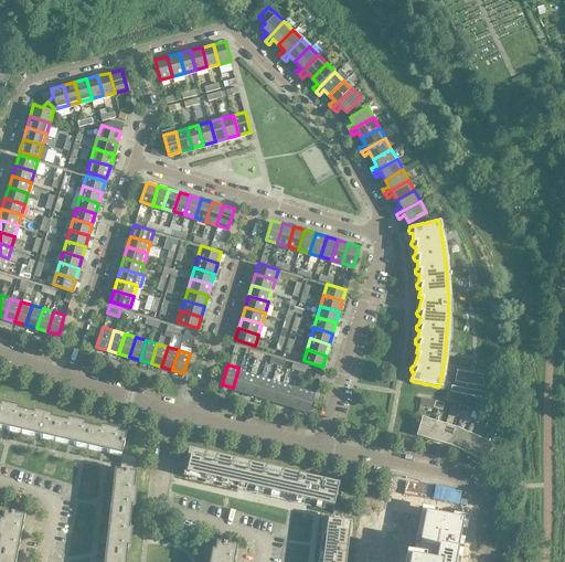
[(238,368),(233,388),(244,391),(249,371),(238,368)]
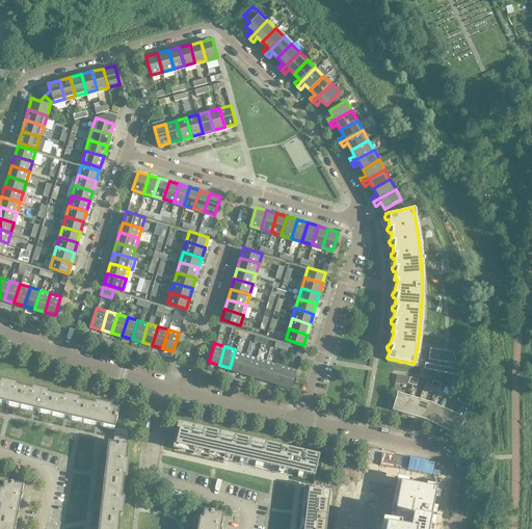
[(456,361),(454,349),(453,349),(430,346),(428,356),(455,362),(456,361)]
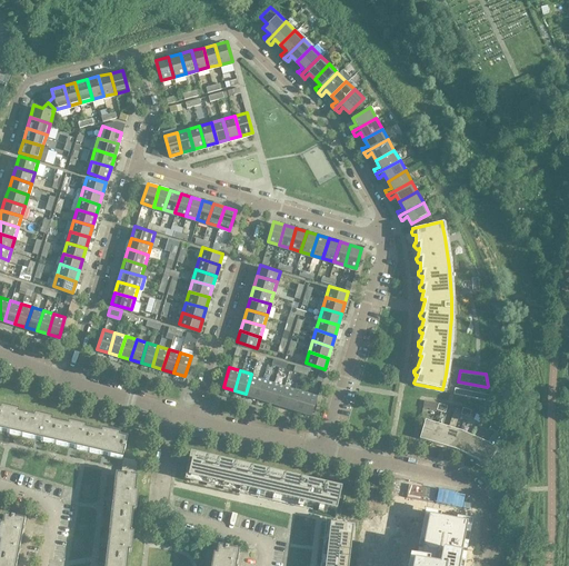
[(251,374),(246,394),(256,397),(262,377),(251,374)]
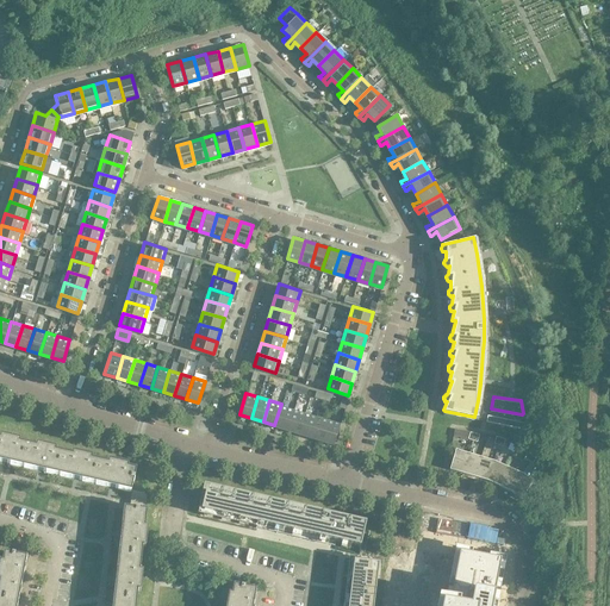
[(281,404),(274,425),(286,429),(293,407),(281,404)]
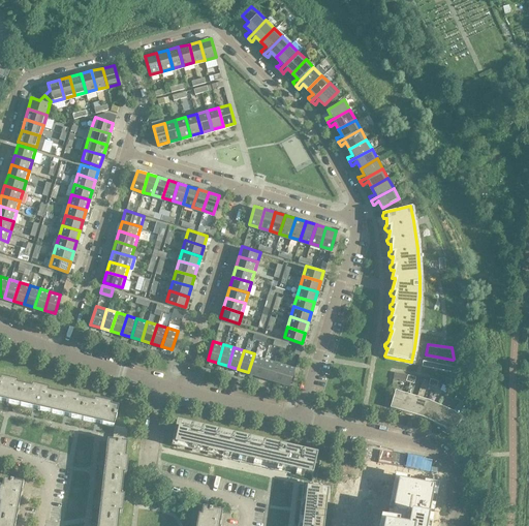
[(254,353),(248,372),(258,375),(265,358),(254,353)]
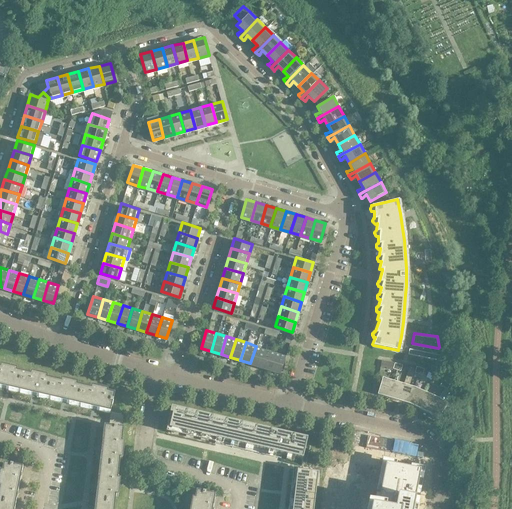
[(256,346),(250,363),(260,366),(265,349),(256,346)]
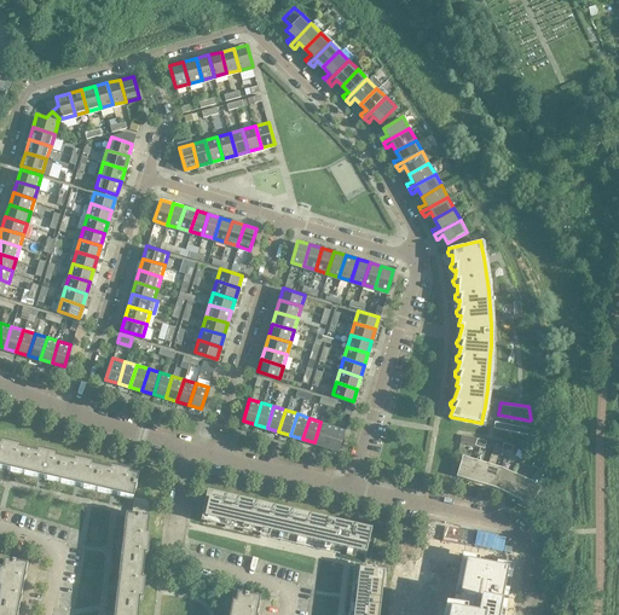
[(495,419),(493,425),(533,434),(532,427),(495,419)]
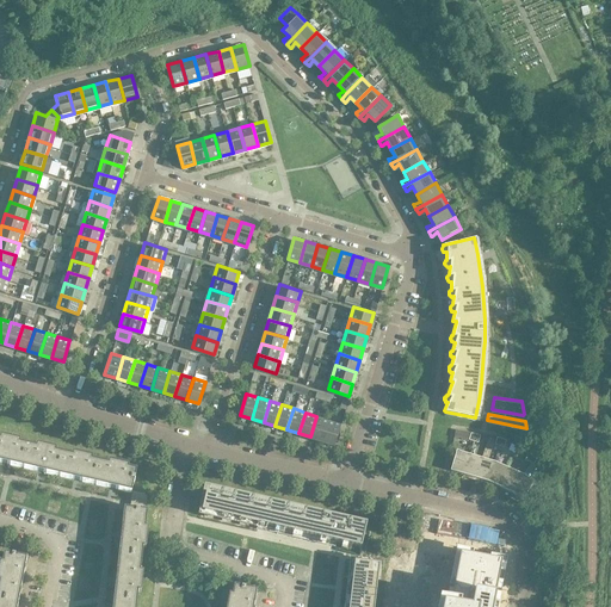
[(316,416),(310,437),(322,440),(328,420),(316,416)]
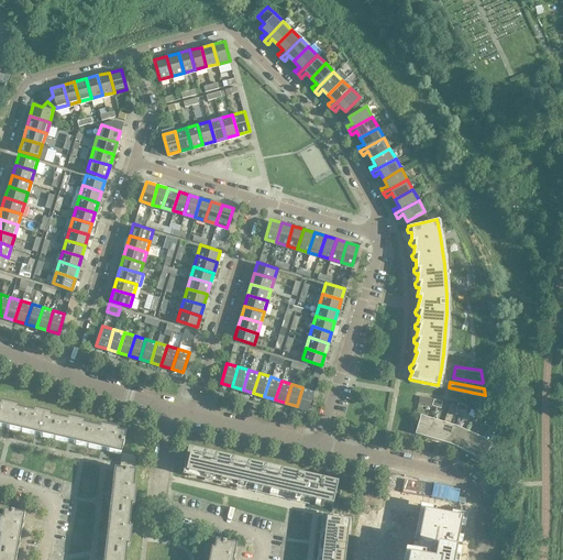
[(302,387),(297,406),(308,409),(313,391),(302,387)]
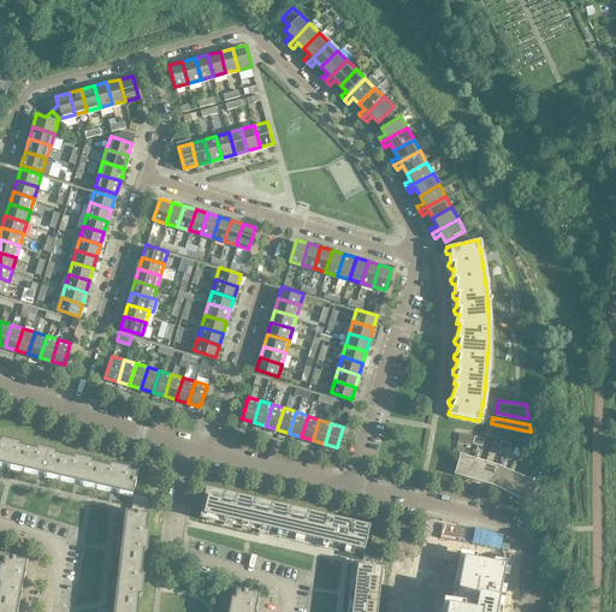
[(472,440),(474,434),(458,431),(457,438),(472,440)]
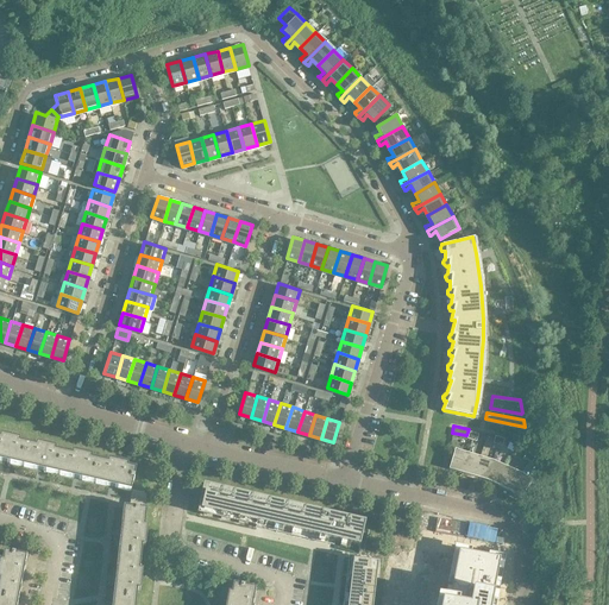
[(0,458),(18,462),(23,440),(0,434),(0,458)]
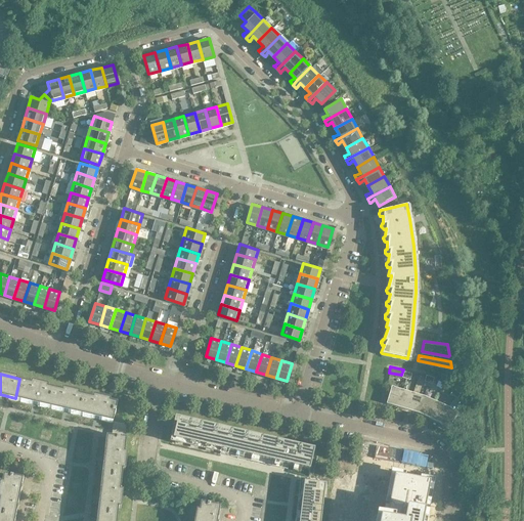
[(47,405),(52,386),(19,379),(15,398),(47,405)]
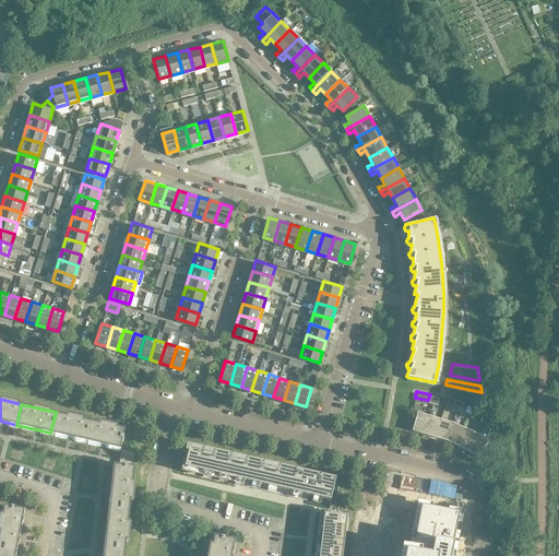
[(417,411),(412,429),(424,433),(429,415),(417,411)]
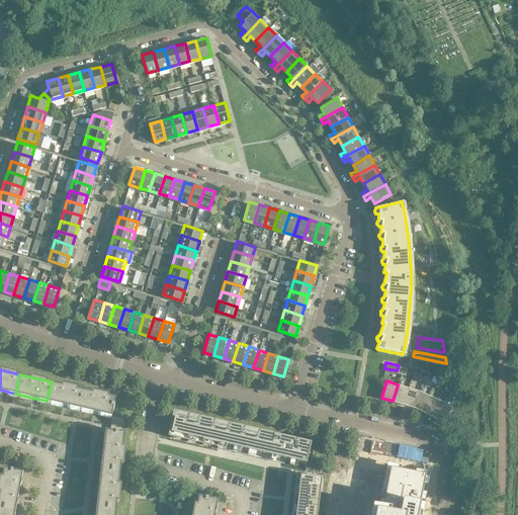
[(52,381),(47,401),(79,408),(83,390),(52,381)]
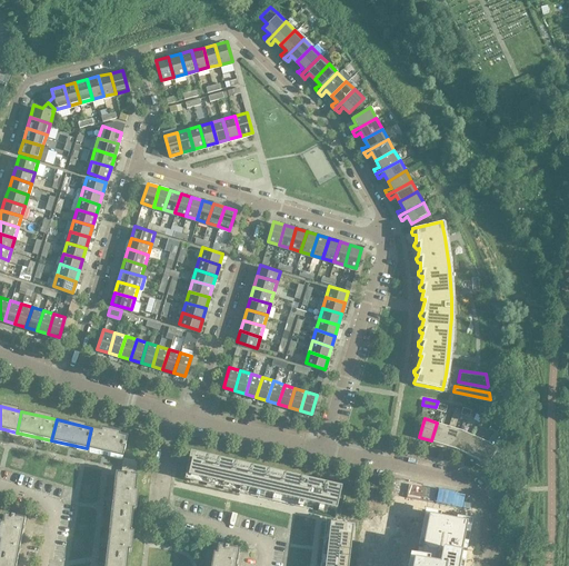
[(437,423),(431,440),(442,445),(448,426),(437,423)]
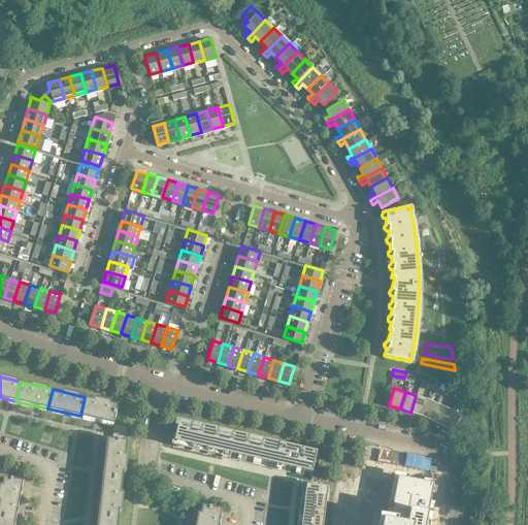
[(464,394),(461,399),(465,401),(469,404),(469,403),(472,398),(466,395),(464,394)]
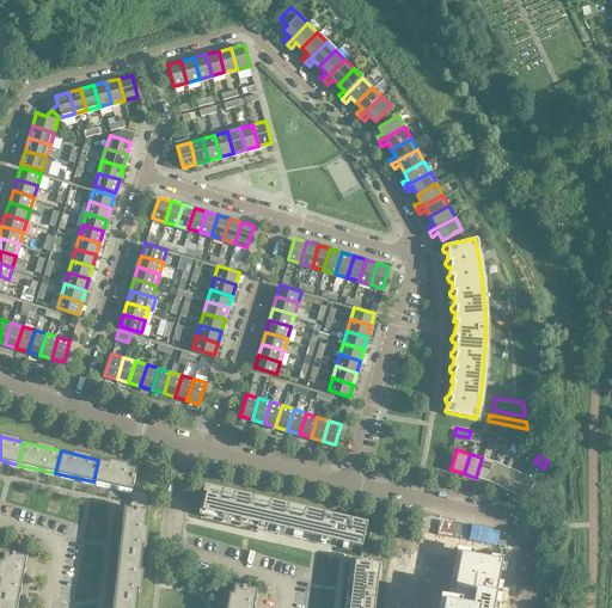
[(482,458),(476,478),(489,481),(495,461),(482,458)]
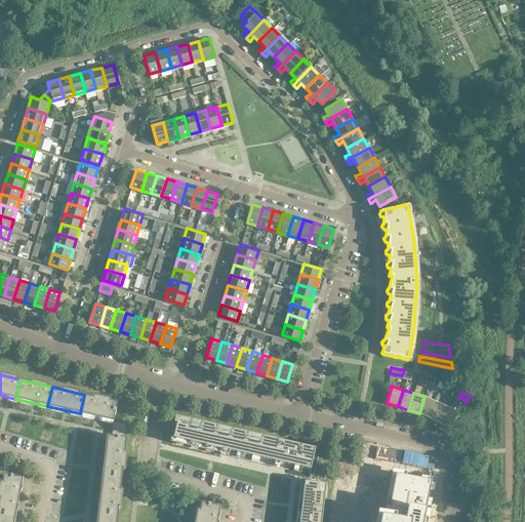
[(117,402),(84,395),(80,413),(113,422),(117,402)]
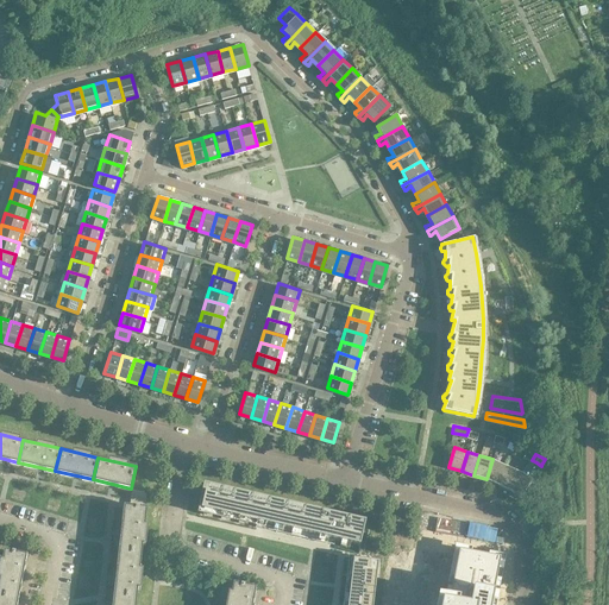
[(493,459),(487,479),(498,484),(507,465),(493,459)]
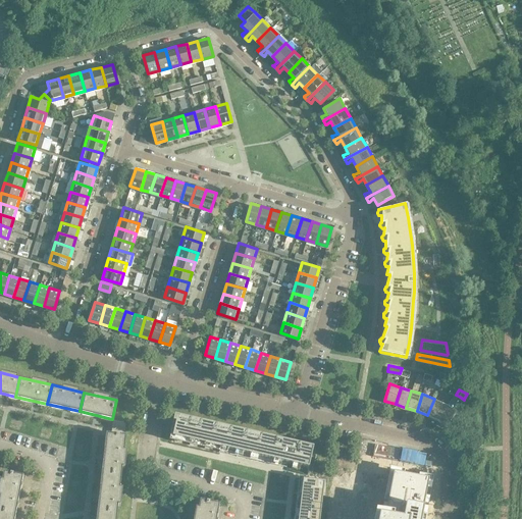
[(453,394),(447,405),(453,409),(460,397),(456,395),(453,394)]
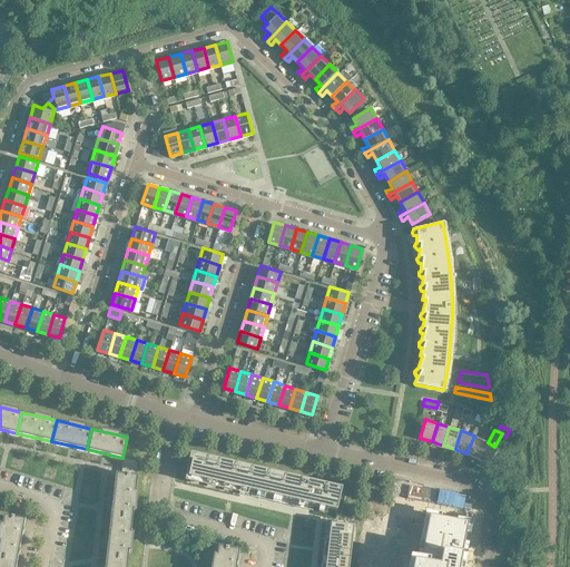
[(474,436),(467,453),(477,459),(488,442),(474,436)]
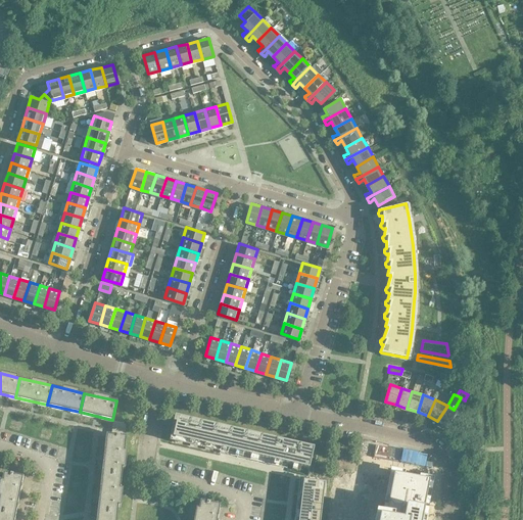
[(447,406),(437,421),(446,426),(447,426),(457,412),(454,410),(447,406)]
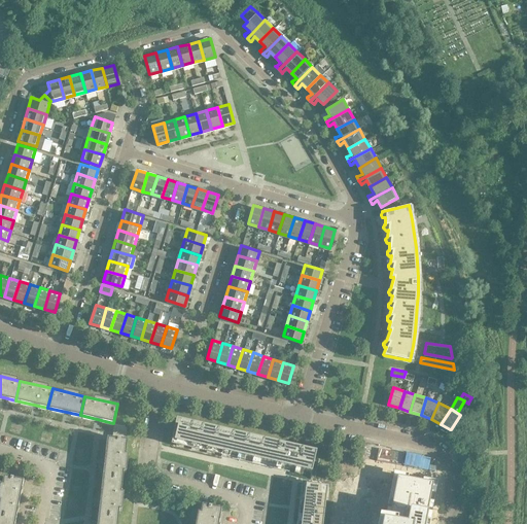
[(174,437),(174,439),(227,451),(232,452),(243,455),(246,456),(258,458),(289,465),(290,465),(294,466),(303,468),(311,470),(312,468),(312,467),(313,463),(316,450),(304,447),(287,443),(282,442),(247,433),(225,428),(225,431),(184,422),(185,419),(176,417),(176,418),(174,423),(175,423),(177,424),(174,437)]
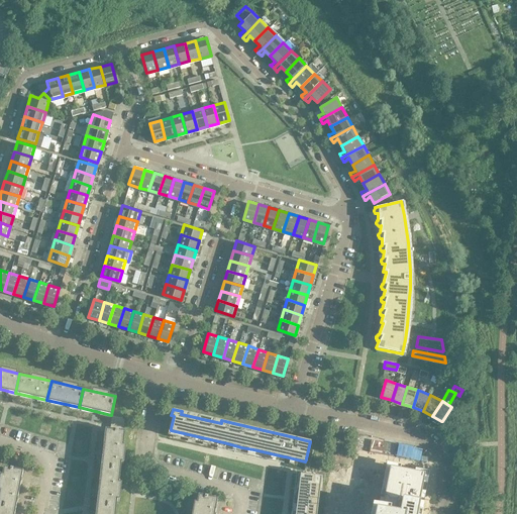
[(103,445),(122,447),(124,430),(123,430),(125,415),(113,414),(111,429),(105,428),(103,445)]
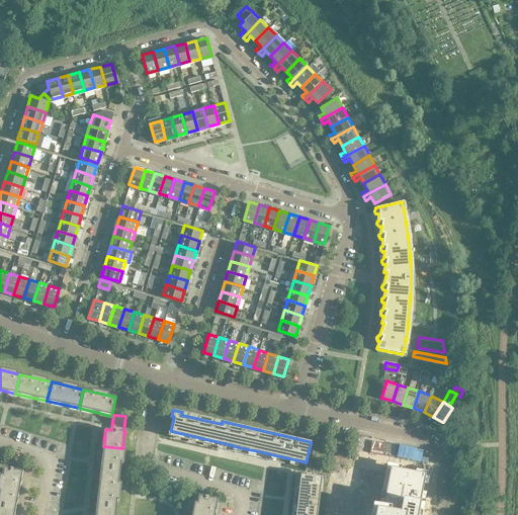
[(103,446),(99,480),(118,482),(122,448),(103,446)]
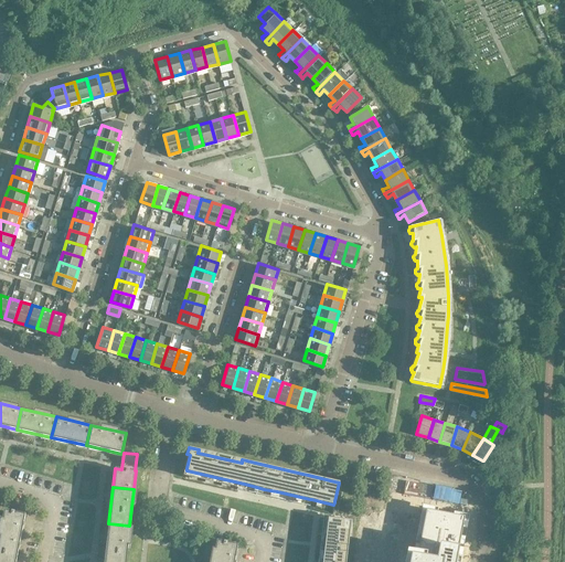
[(455,561),(465,517),(427,509),(417,558),(411,557),(409,561),(455,561)]
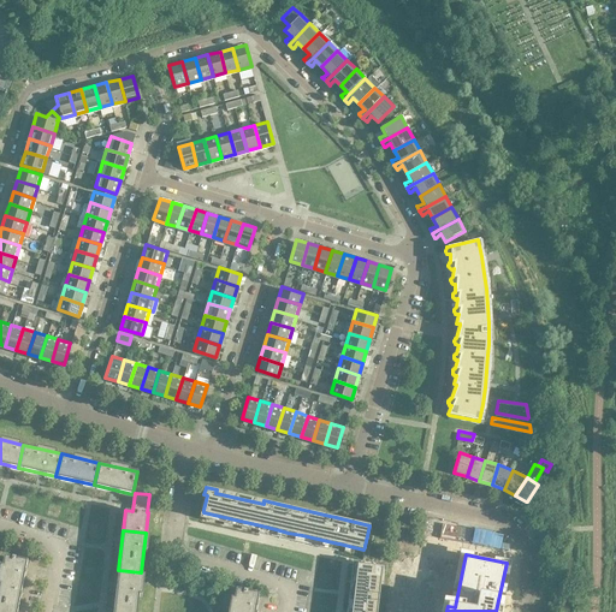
[(4,556),(0,575),(0,599),(18,604),(27,560),(16,558),(16,557),(12,557),(4,556)]
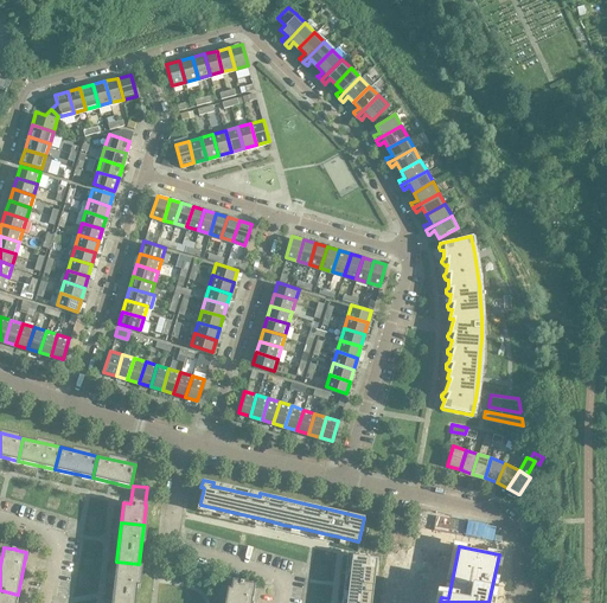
[(370,602),(371,602),(368,602),(372,569),(375,570),(376,558),(369,558),(351,556),(346,602),(345,602),(370,602)]
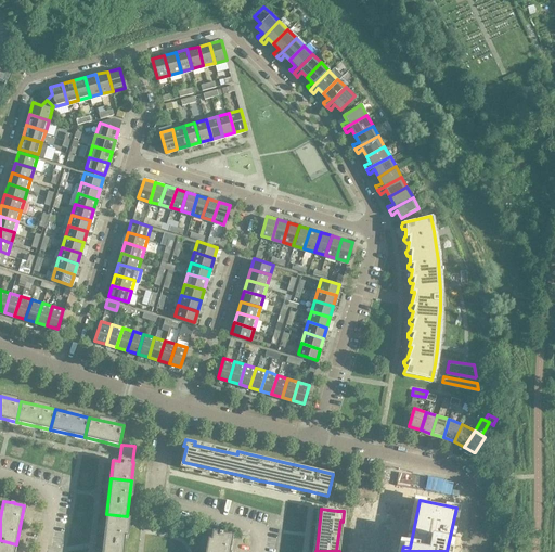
[(106,514),(102,550),(120,551),(123,551),(127,516),(106,514)]
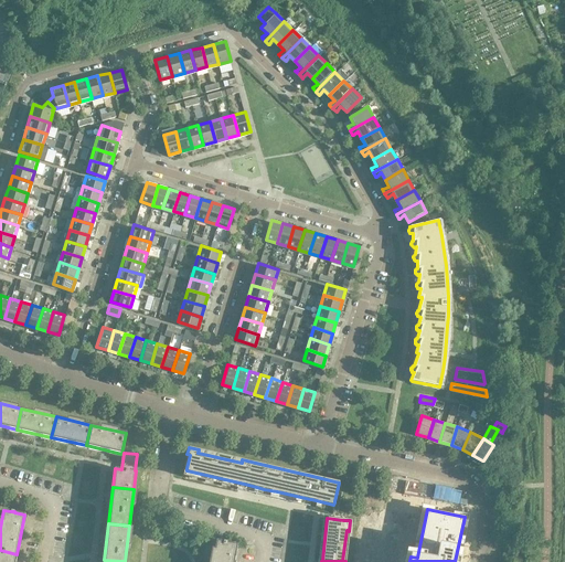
[(213,553),(211,561),(233,561),(236,545),(216,541),(213,553)]
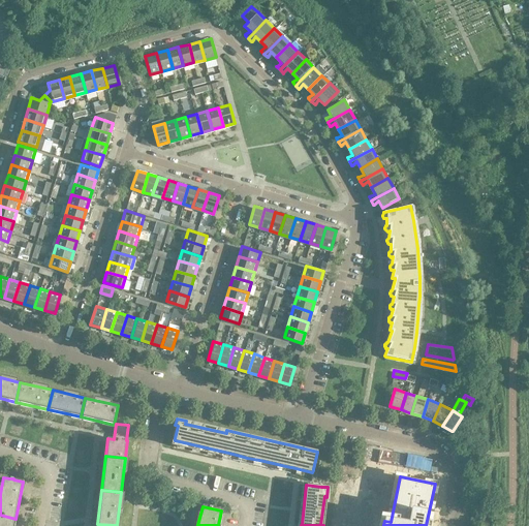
[(0,515),(0,525),(13,525),(16,519),(0,515)]
